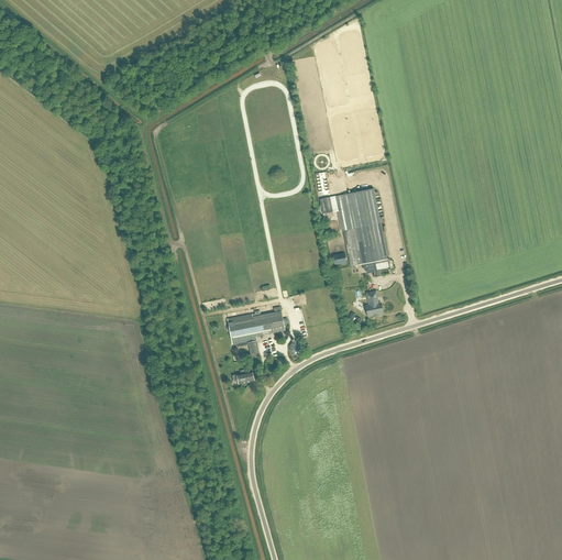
[(349,263),(362,261),(363,266),(374,264),(374,267),(372,267),(373,274),(379,273),(379,272),(388,270),(387,264),(386,256),(373,185),(333,193),(340,228),(342,228),(349,263)]
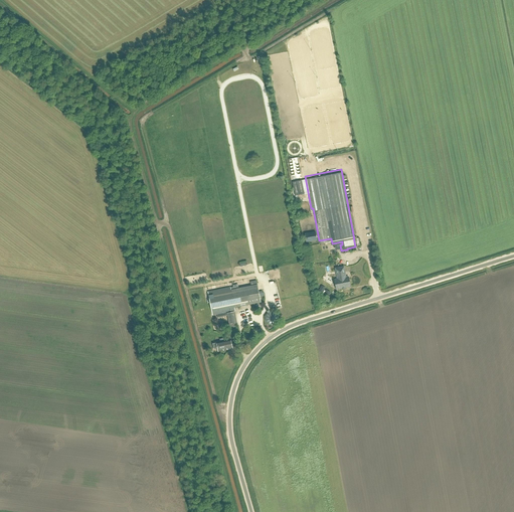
[(294,192),(303,191),(301,177),(291,179),(294,192)]
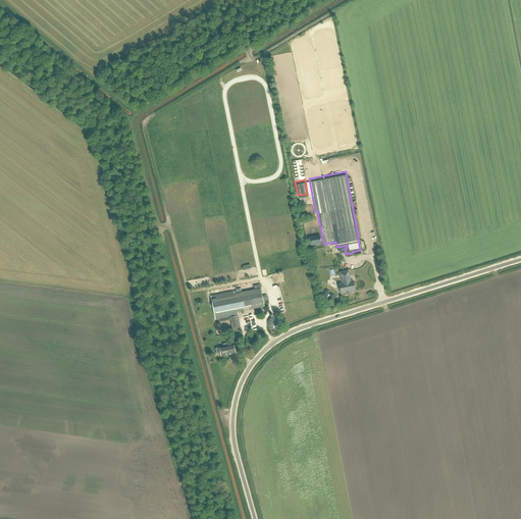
[(350,278),(348,267),(340,269),(342,280),(340,280),(341,286),(341,287),(341,289),(342,289),(342,290),(350,288),(351,289),(353,288),(354,288),(354,287),(354,286),(354,283),(353,283),(352,278),(350,278)]
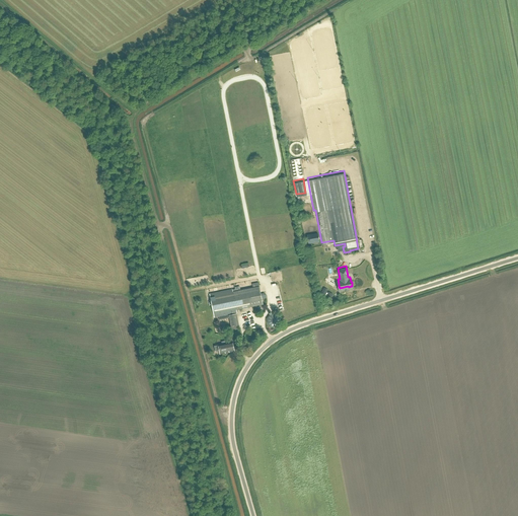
[(209,291),(213,314),(236,310),(235,308),(235,307),(262,302),(259,285),(231,290),(231,287),(209,291)]
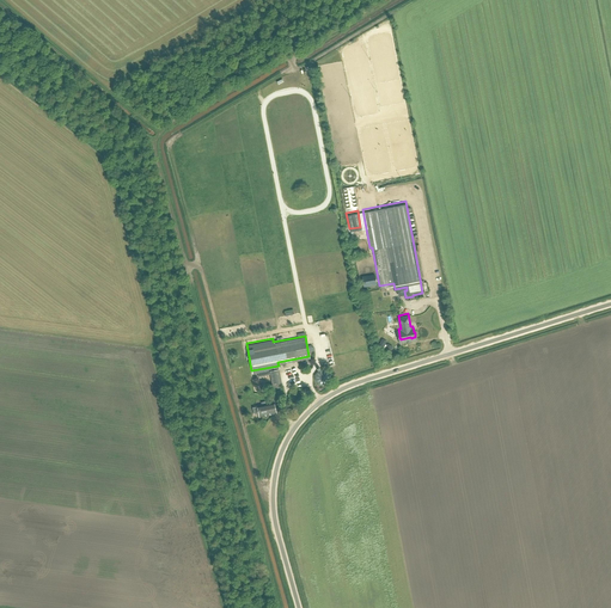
[(279,385),(275,367),(257,370),(257,374),(269,372),(272,382),(260,385),(261,388),(279,385)]
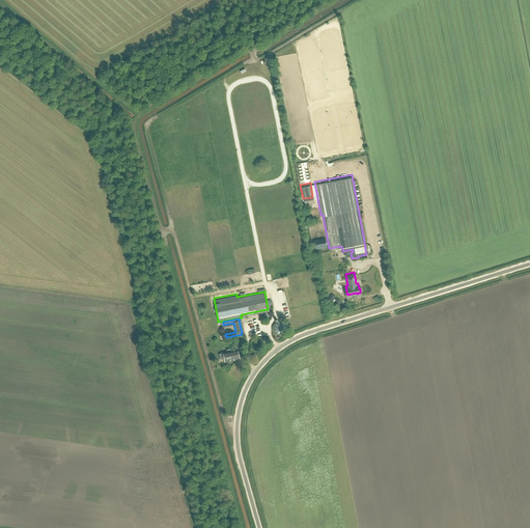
[(235,348),(234,348),(232,348),(232,349),(222,351),(224,359),(239,356),(236,348),(235,348)]
